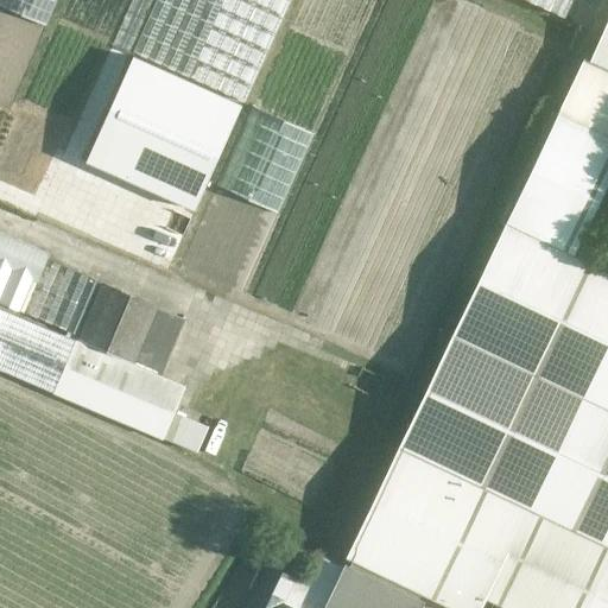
[(0,0),(0,1),(45,20),(52,0),(0,0)]
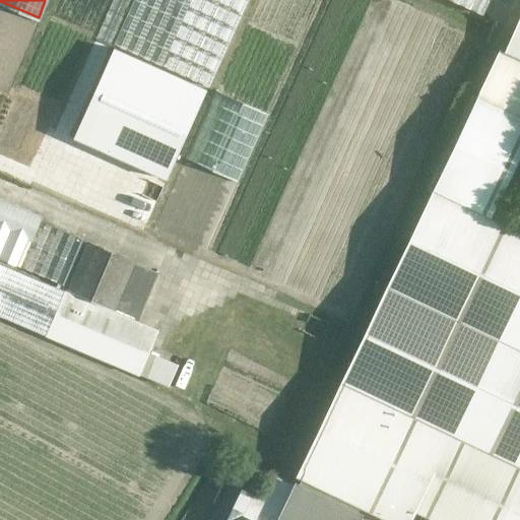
[(247,0),(132,0),(113,45),(208,87),(247,0)]
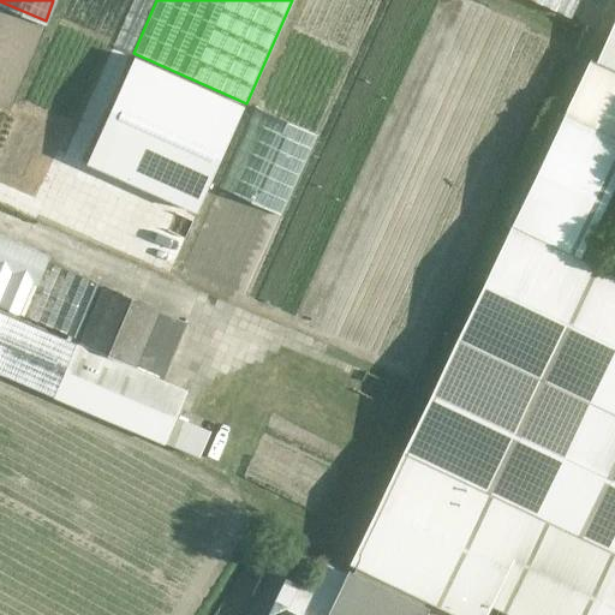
[(532,0),(569,17),(577,0),(532,0)]
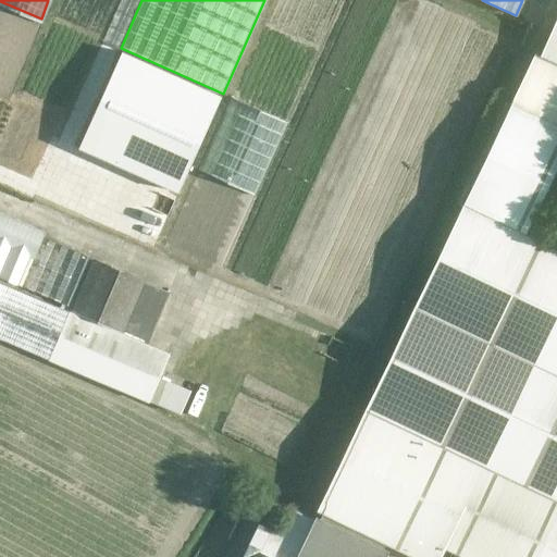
[(556,13),(540,56),(556,62),(556,13)]
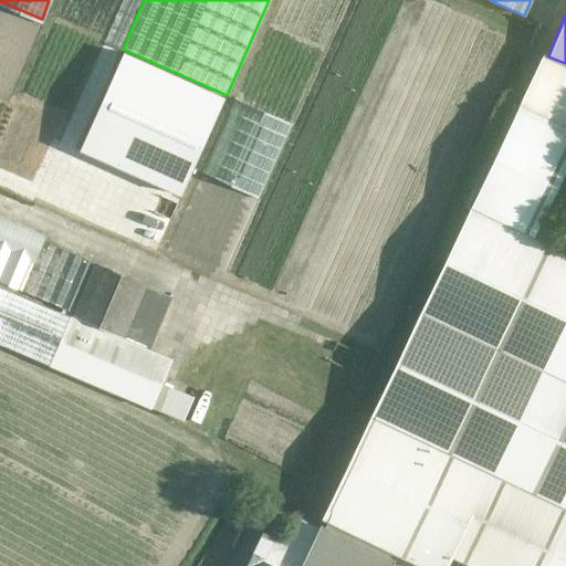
[(54,14),(22,90),(67,109),(101,34),(54,14)]
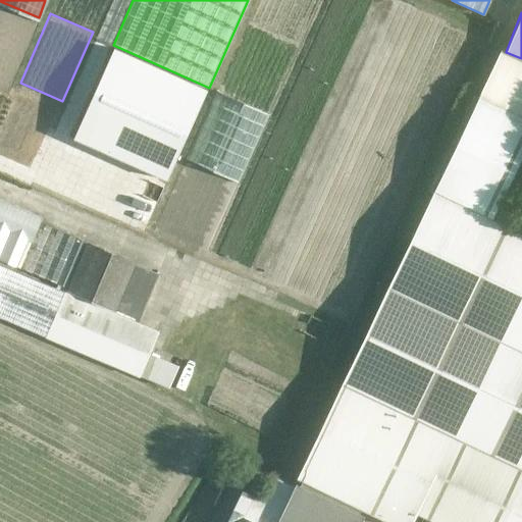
[(166,183),(207,91),(113,49),(72,141),(166,183)]
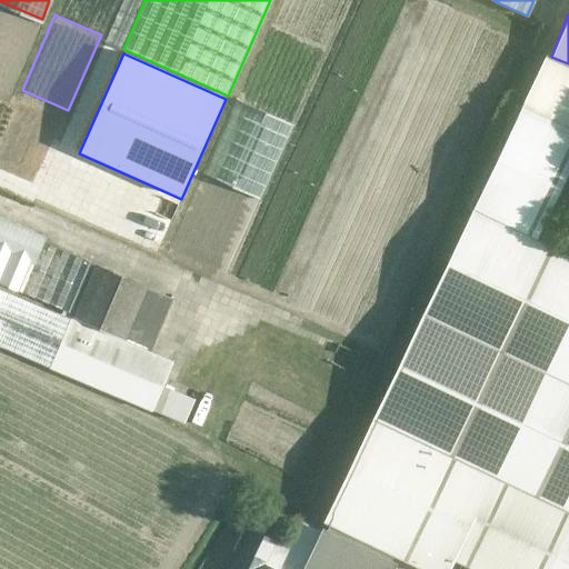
[(288,548),(282,557),(295,563),(303,568),(302,568),(392,568),(396,562),(391,560),(393,556),(421,568),(451,568),(456,561),(472,568),(568,568),(568,255),(550,246),(536,239),(568,168),(568,67),(545,56),(521,106),(319,531),(299,522),(288,548)]
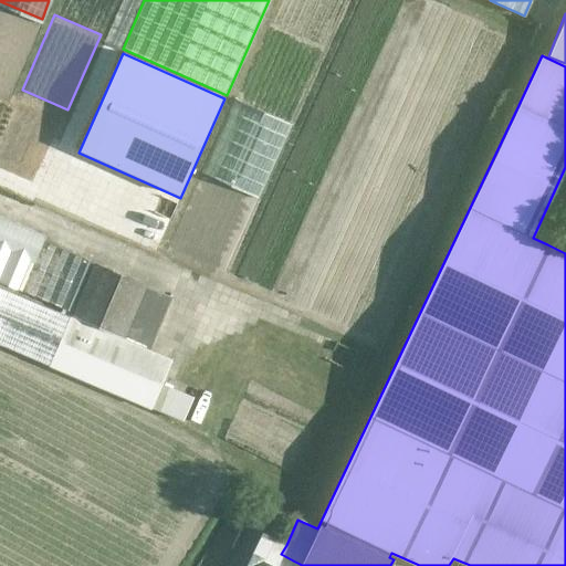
[(0,282),(62,308),(60,313),(149,350),(171,297),(147,287),(148,286),(43,241),(45,236),(0,215),(0,282)]
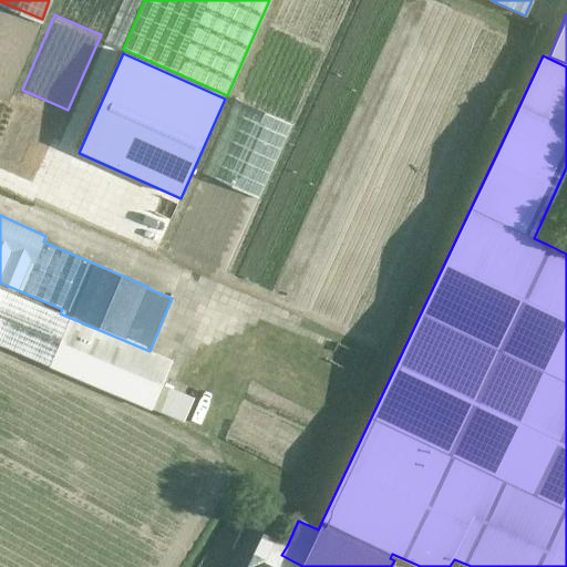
[(0,287),(0,346),(151,410),(172,361),(150,351),(60,313),(0,287)]
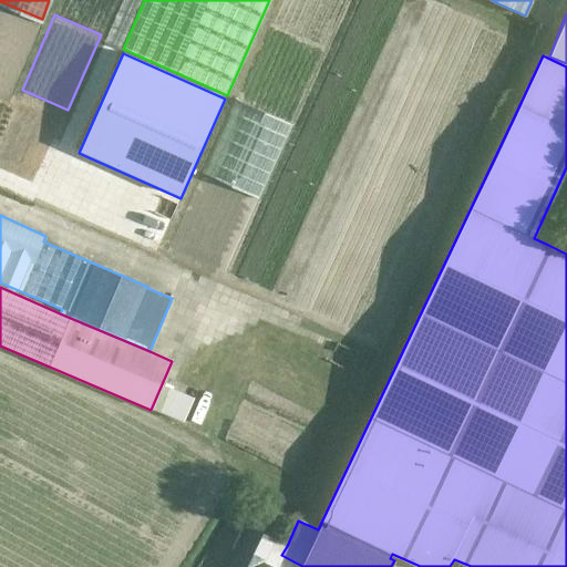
[(291,566),(294,562),(281,555),(287,546),(244,525),(233,548),(238,550),(229,566),(291,566)]
